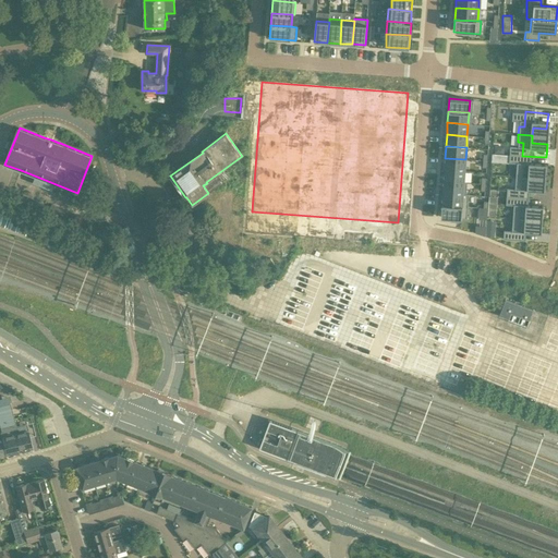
[(546,157),(522,156),(521,169),(516,168),(514,177),(529,178),(530,169),(545,170),(546,157)]
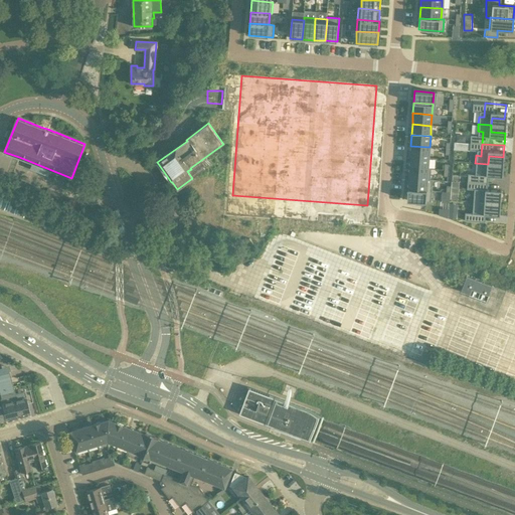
[(428,158),(430,147),(410,146),(409,157),(428,158)]
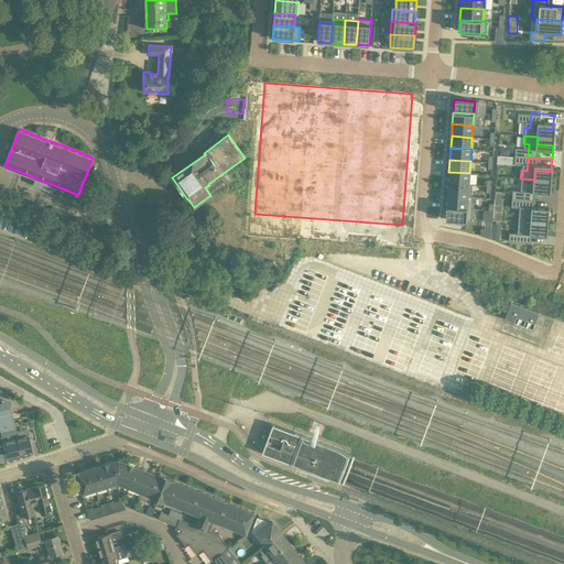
[(468,185),(469,173),(448,172),(447,183),(468,185)]
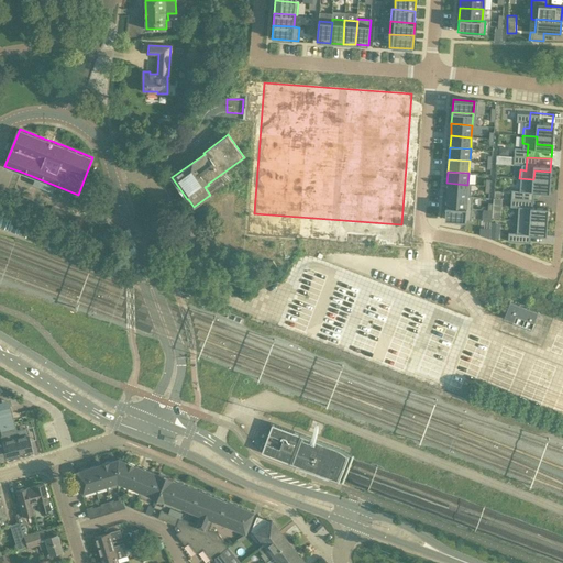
[(525,186),(523,199),(548,201),(548,188),(533,187),(533,179),(519,178),(519,186),(525,186)]
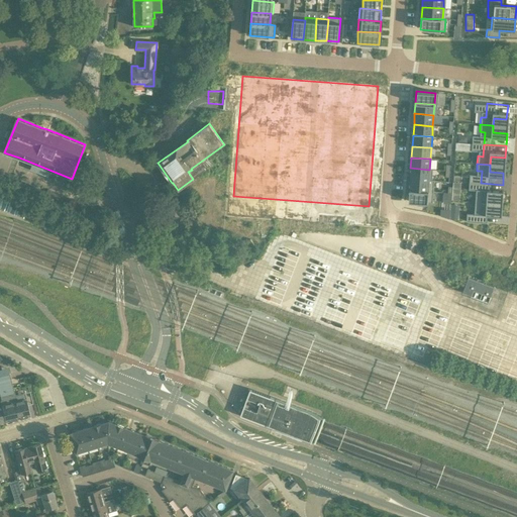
[(429,180),(429,170),(410,168),(410,179),(429,180)]
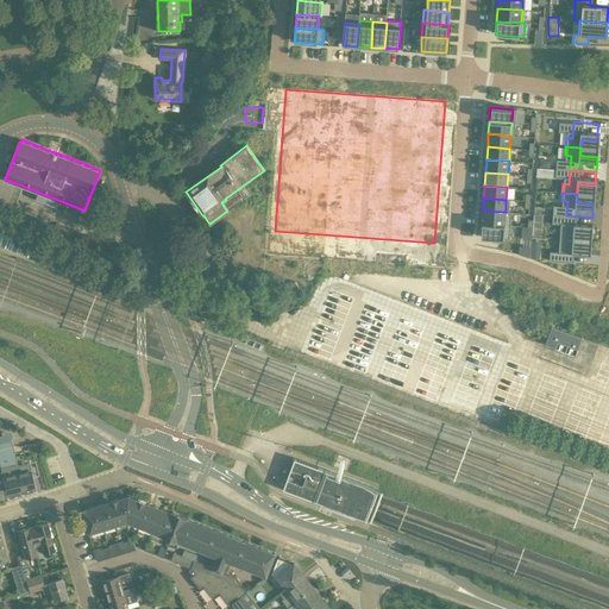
[(504,225),(506,212),(483,211),(482,224),(504,225)]
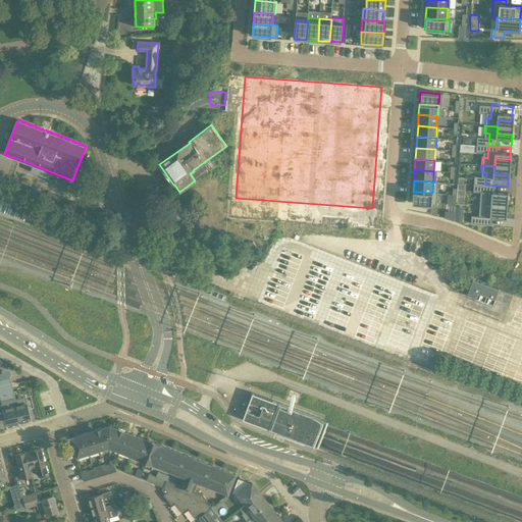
[(508,187),(485,185),(484,197),(479,197),(478,204),(491,205),(492,198),(507,199),(508,187)]
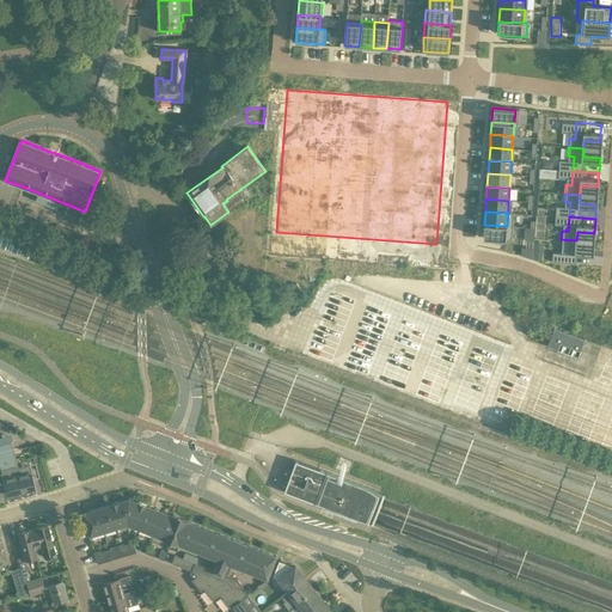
[(506,240),(507,226),(484,225),(483,238),(506,240)]
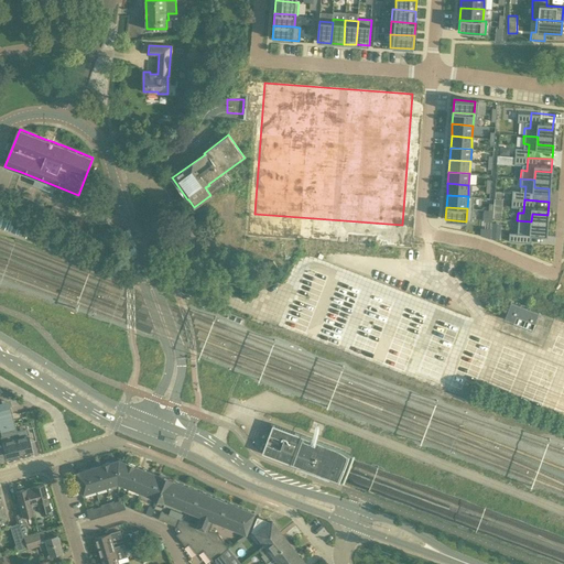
[(521,229),(520,243),(543,246),(544,230),(531,229),(531,221),(517,220),(517,228),(521,229)]
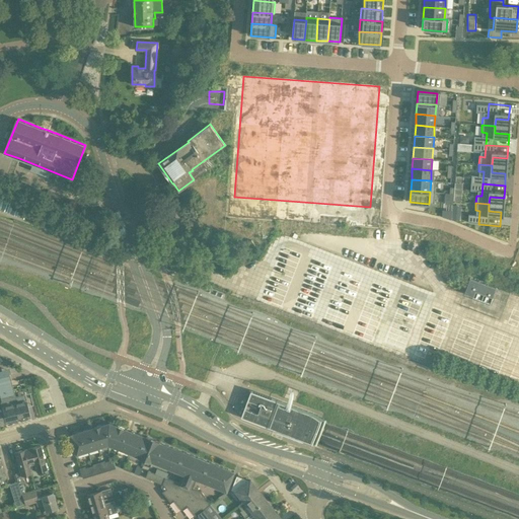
[(452,213),(452,211),(443,211),(443,216),(451,219),(452,213)]
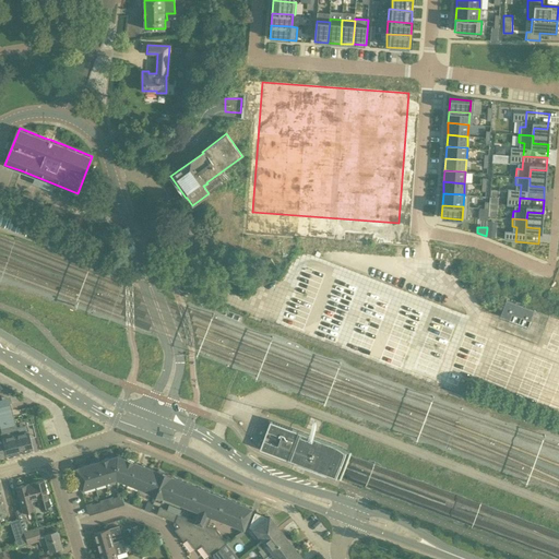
[(274,265),(271,259),(259,265),(263,272),(274,265)]
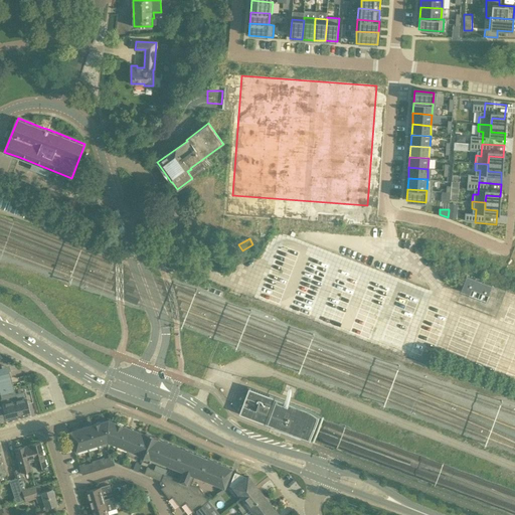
[(487,301),(493,285),(467,275),(461,291),(487,301)]
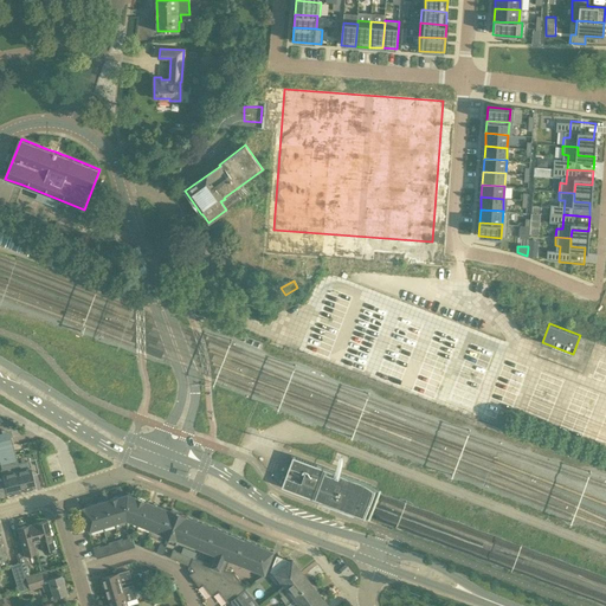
[(0,465),(2,475),(1,475),(6,494),(34,487),(31,468),(8,474),(5,457),(12,456),(10,447),(13,447),(11,438),(0,439),(0,465)]
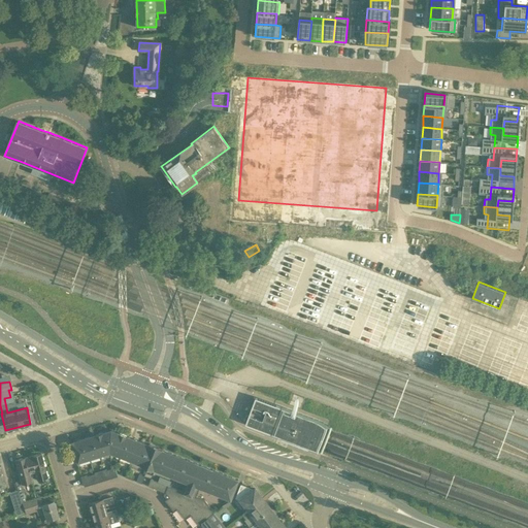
[(256,397),(245,424),(282,437),(281,437),(308,448),(323,452),(323,451),(324,450),(326,442),(327,439),(327,438),(328,436),(330,432),(331,430),(331,428),(332,427),(332,426),(329,425),(328,424),(256,397)]
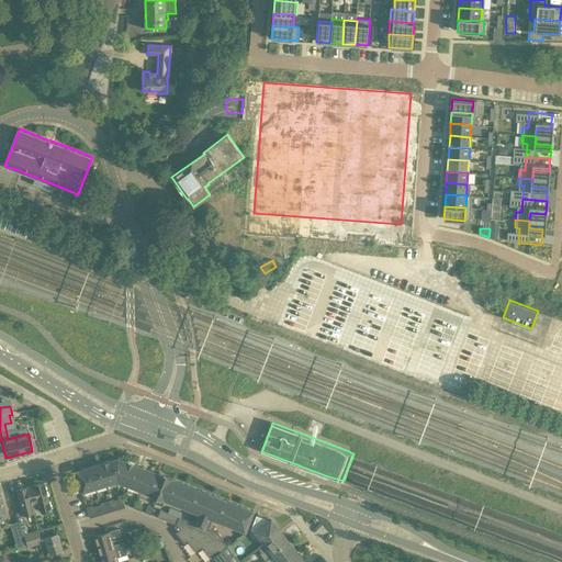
[(212,520),(246,532),(254,510),(172,479),(173,478),(159,472),(158,473),(135,464),(127,461),(119,458),(110,460),(102,462),(77,470),(83,492),(117,481),(150,494),(150,495),(165,501),(165,499),(197,513),(193,523),(160,509),(157,517),(177,525),(180,529),(176,532),(184,543),(188,541),(197,551),(202,547),(212,559),(213,558),(223,550),(228,546),(217,532),(209,529),(212,520)]
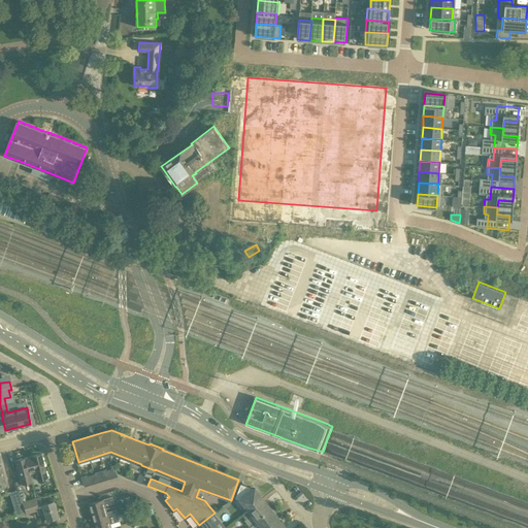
[(29,472),(32,471),(33,476),(36,475),(37,480),(46,476),(40,453),(25,457),(29,472)]
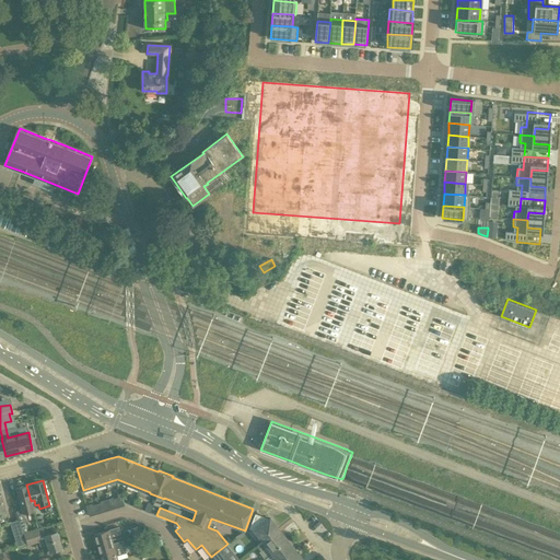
[(31,501),(26,485),(15,488),(21,509),(16,511),(23,532),(28,531),(23,513),(33,510),(31,501)]
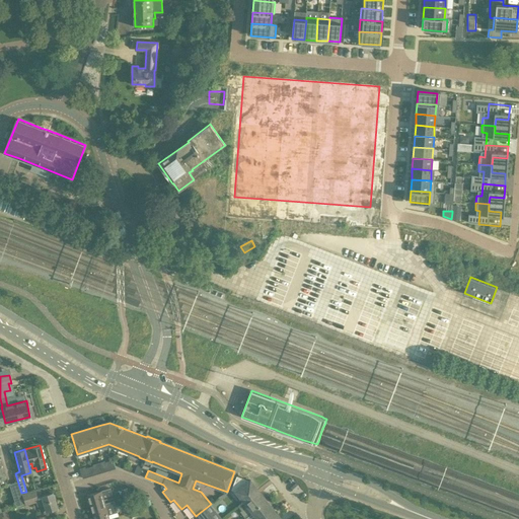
[(137,465),(134,472),(140,474),(142,468),(137,465)]
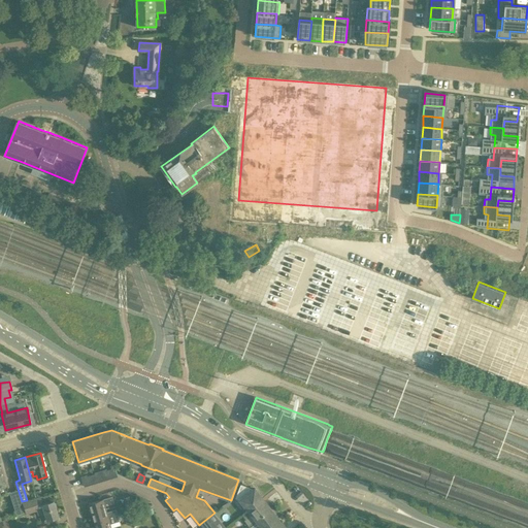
[(15,490),(9,492),(17,515),(25,512),(22,501),(15,482),(13,483),(15,490)]
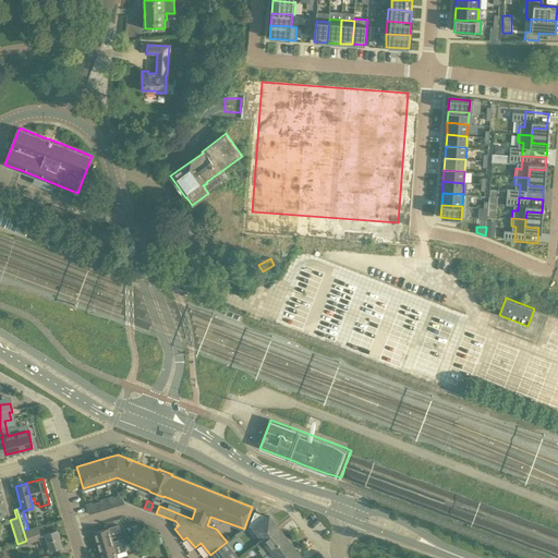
[(258,542),(278,526),(269,516),(254,528),(258,533),(254,536),(258,542)]
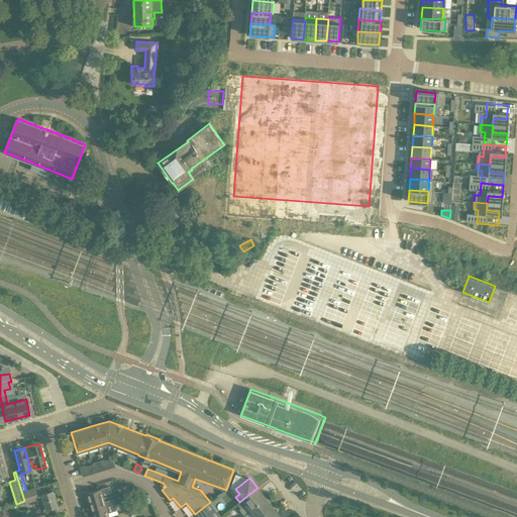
[(41,493),(39,486),(36,487),(26,490),(21,491),(24,501),(25,503),(35,500),(37,504),(43,502),(45,509),(56,505),(52,490),(41,493)]
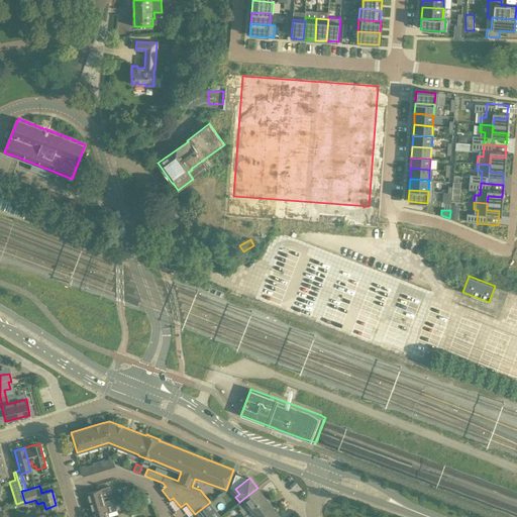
[(90,502),(104,498),(103,495),(112,492),(110,486),(101,489),(101,488),(87,492),(90,502)]
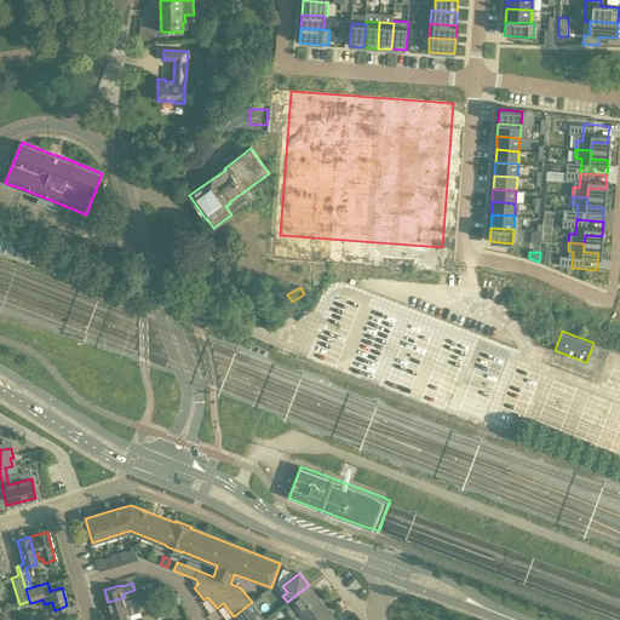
[(309,585),(287,602),(285,603),(290,609),(287,610),(292,616),(302,609),(317,596),(309,585)]
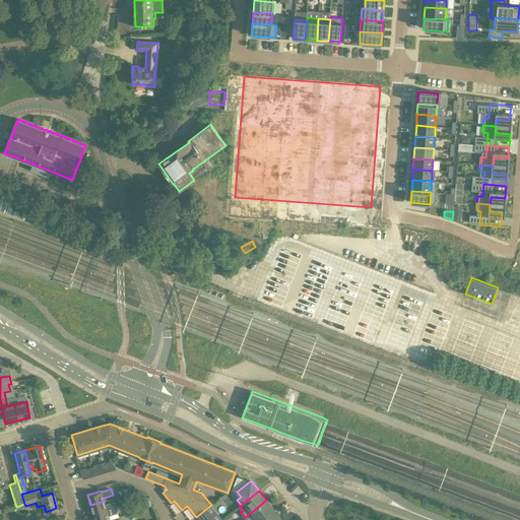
[(253,511),(256,515),(250,519),(261,519),(274,510),(266,500),(253,511)]
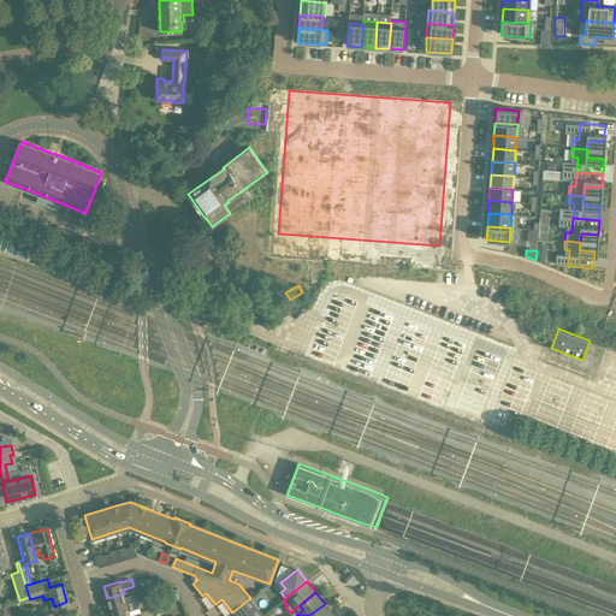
[(111,609),(137,600),(136,594),(125,597),(124,593),(107,598),(111,609)]
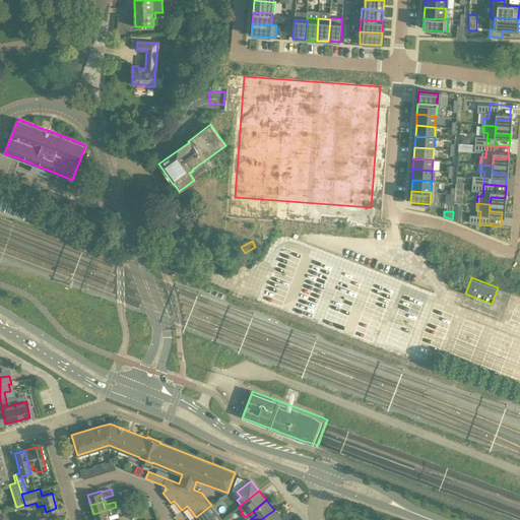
[(116,507),(93,514),(94,519),(106,519),(110,519),(119,517),(116,507)]
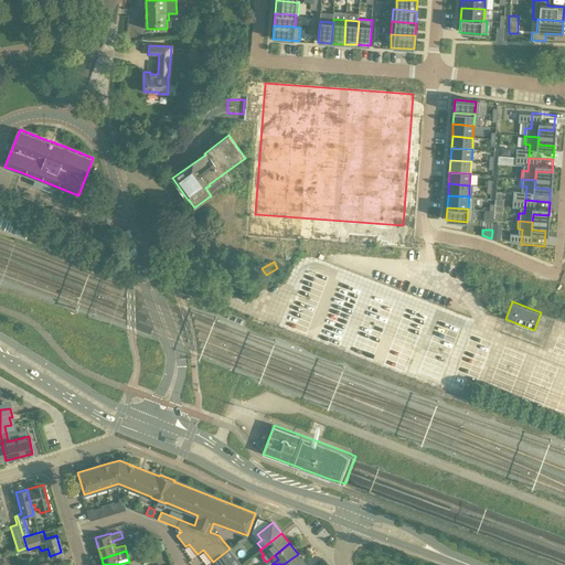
[(216,564),(233,564),(224,553),(214,561),(216,564)]
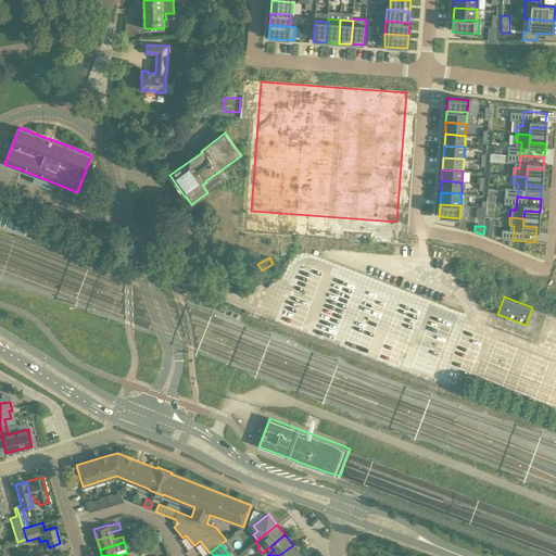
[(10,555),(7,545),(0,547),(0,555),(10,555)]
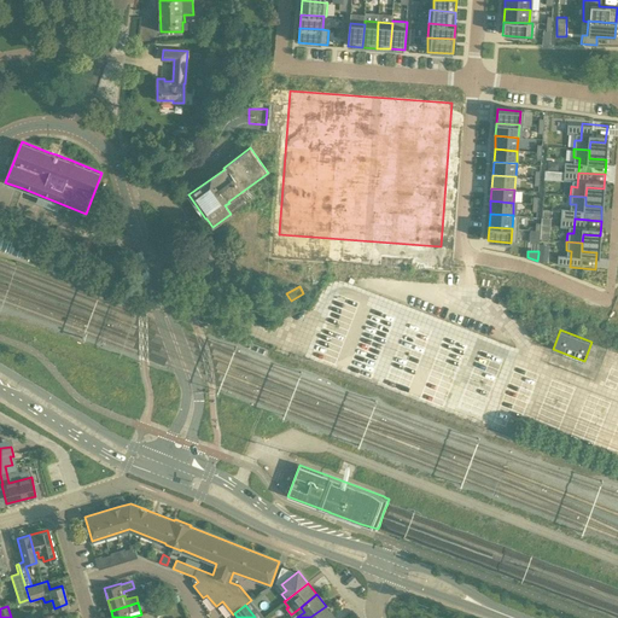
[(326,606),(310,617),(334,617),(336,617),(326,606)]
